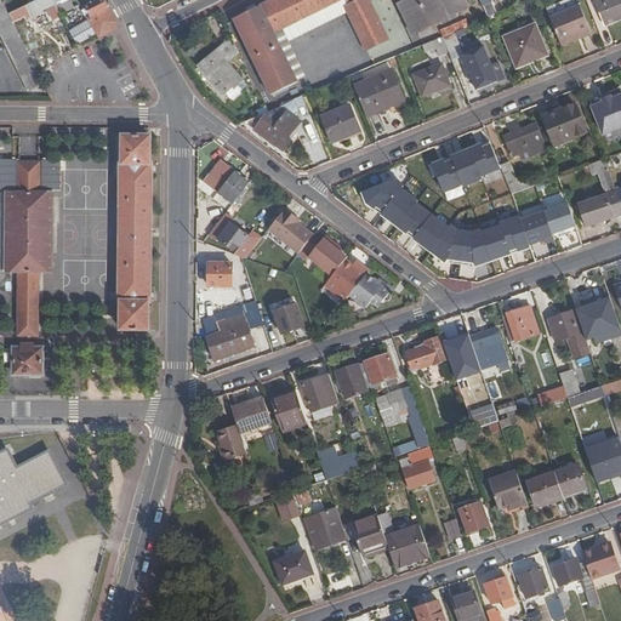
[(0,0),(0,34),(29,92),(44,85),(43,83),(36,69),(32,58),(10,15),(1,0),(0,0)]
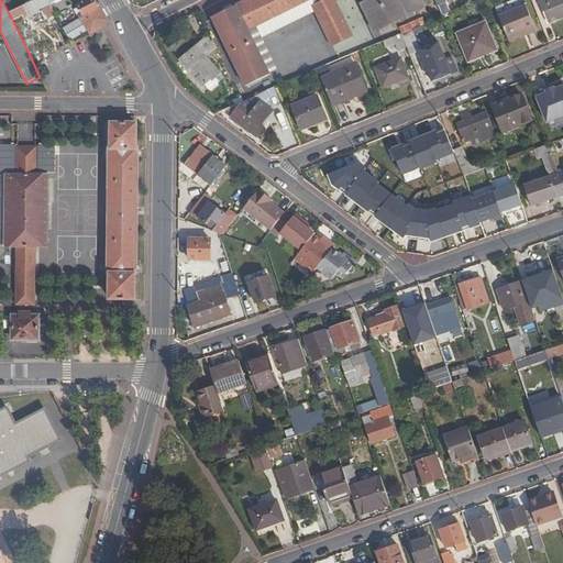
[(36,0),(9,13),(29,53),(37,48),(22,17),(44,6),(51,20),(56,17),(55,14),(51,7),(47,0),(36,0)]
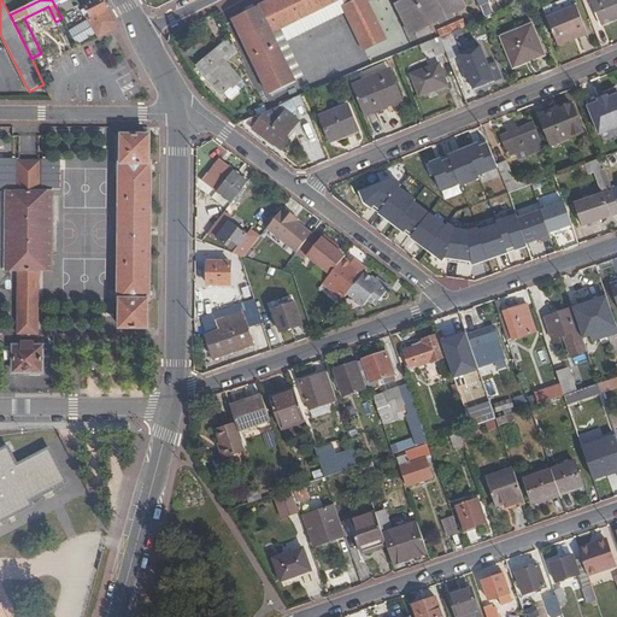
[(112,31),(115,22),(101,0),(99,0),(86,6),(90,16),(87,17),(99,37),(112,31)]
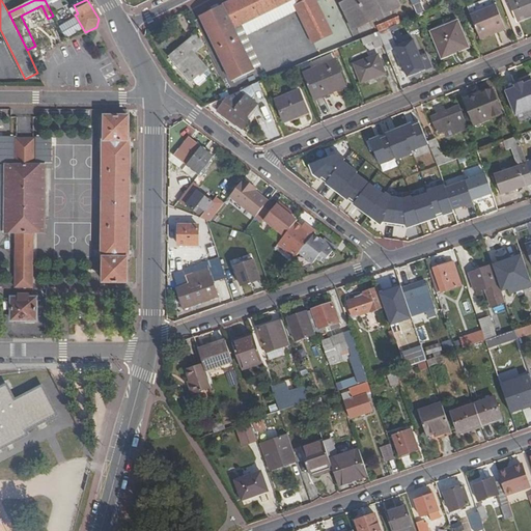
[(234,0),(202,17),(234,82),(256,72),(235,28),(244,25),(292,0),(296,0),(297,3),(294,4),(314,44),(332,35),(317,6),(314,0),(234,0)]
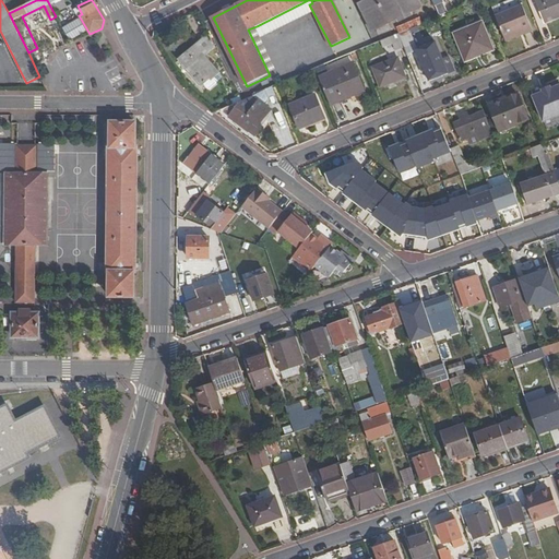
[(370,31),(397,18),(399,21),(412,15),(409,11),(419,7),(417,2),(415,3),(412,1),(411,0),(367,0),(358,4),(370,31)]
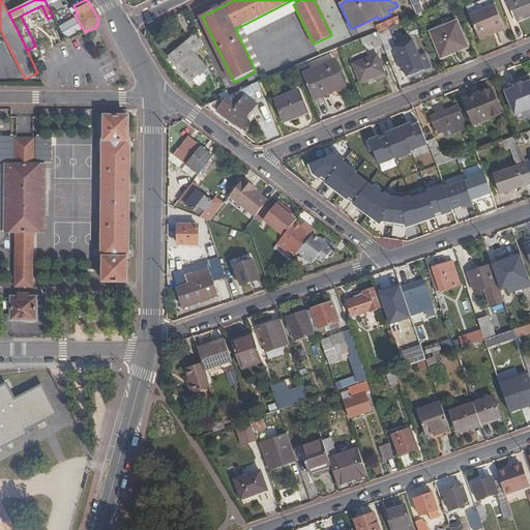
[(409,0),(412,5),(414,4),(419,15),(425,11),(419,0),(409,0)]
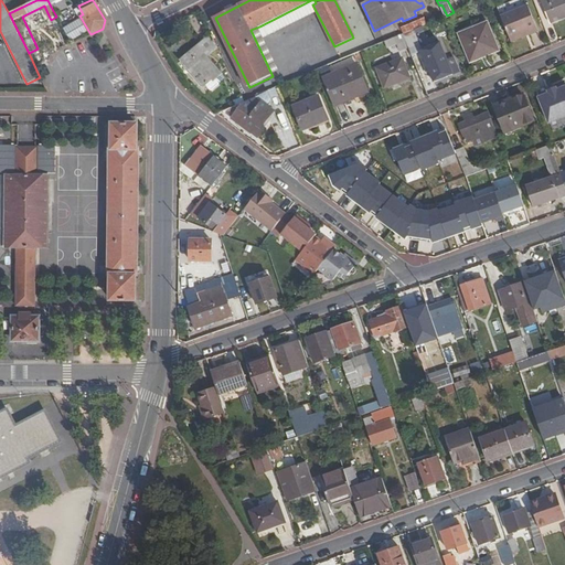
[(483,0),(491,16),(511,7),(508,0),(483,0)]
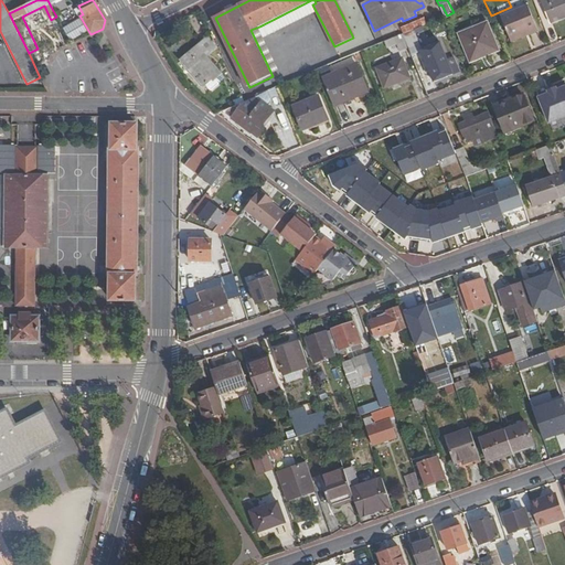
[(548,23),(564,17),(564,0),(544,0),(540,2),(548,23)]
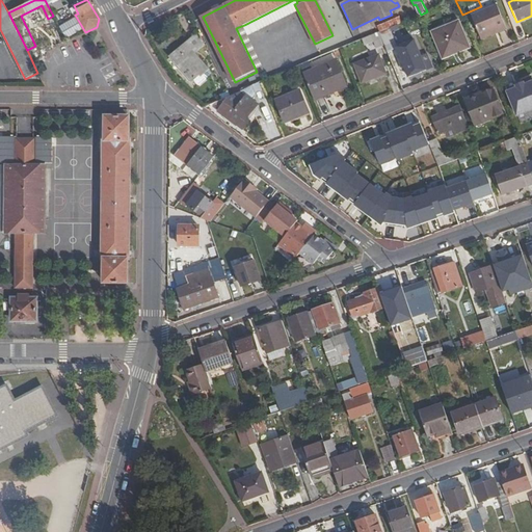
[(50,5),(48,6),(52,14),(56,11),(63,7),(59,1),(50,5)]
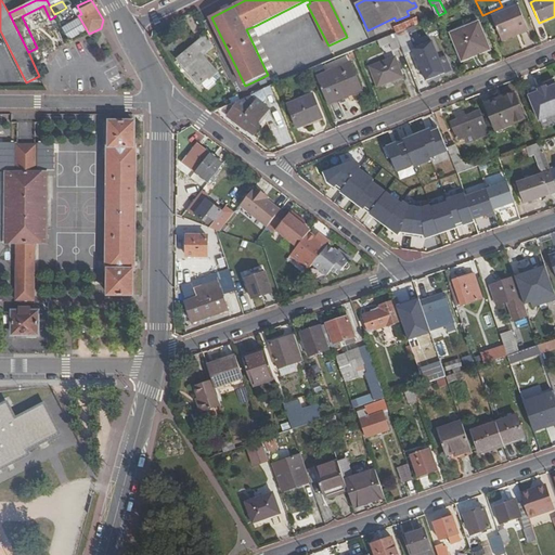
[(491,18),(500,38),(518,30),(520,35),(529,30),(518,7),(491,18)]
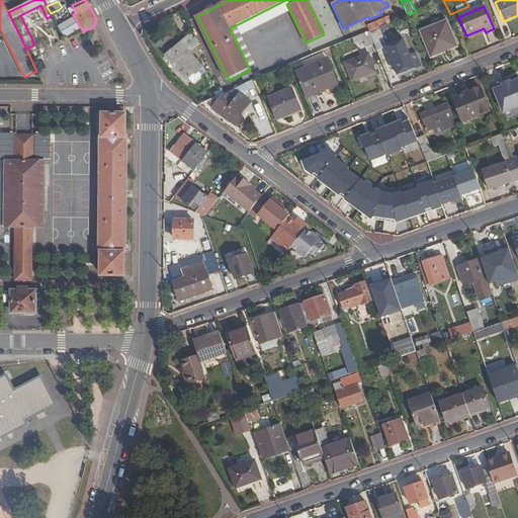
[(51,13),(52,15),(57,24),(61,22),(55,11),(51,13)]
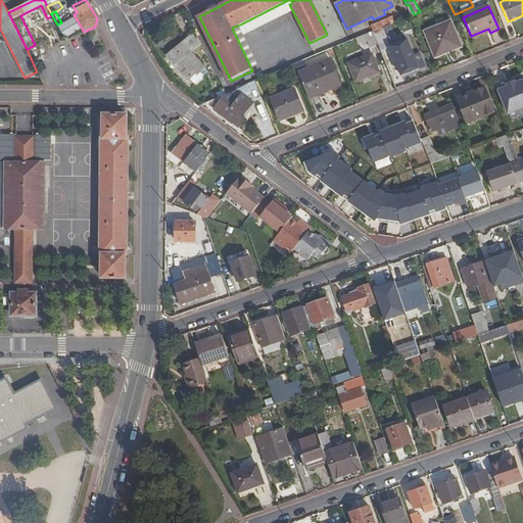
[(75,16),(60,26),(67,38),(83,30),(75,16)]
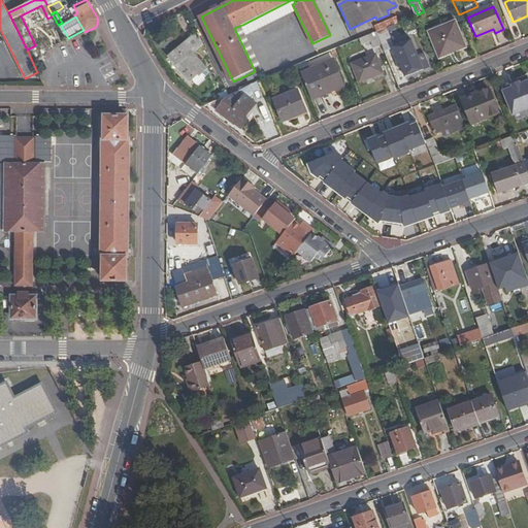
[(413,17),(400,22),(403,29),(416,24),(413,17)]
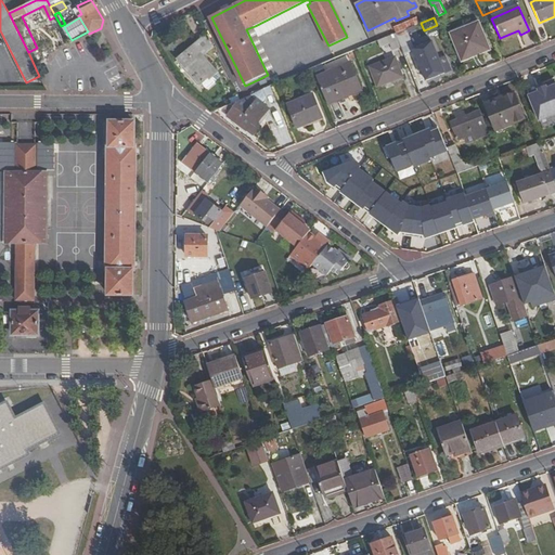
[(477,25),(451,36),(462,63),(489,52),(477,25)]
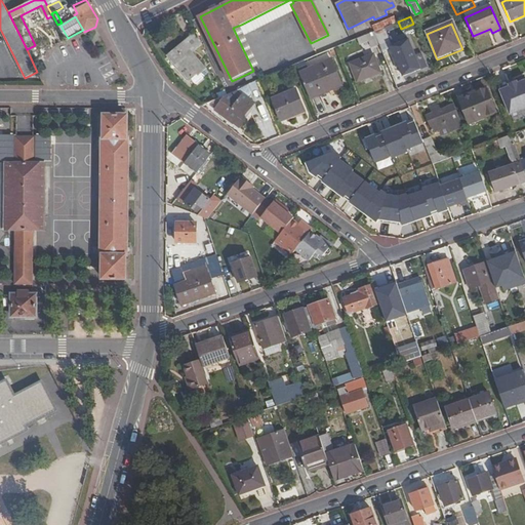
[(233,28),(253,71),(261,68),(241,25),(233,28)]
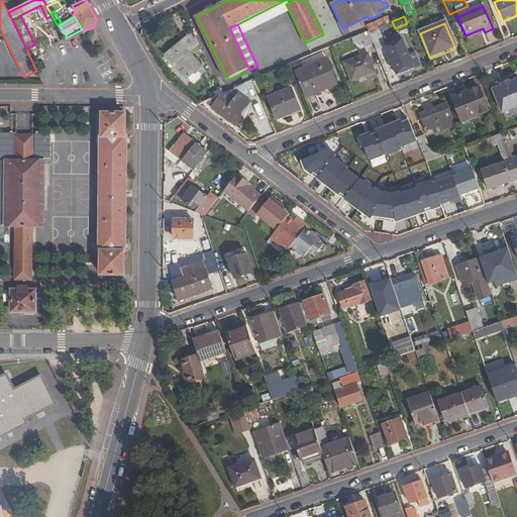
[(368,32),(372,43),(375,52),(384,47),(376,28),(368,32)]
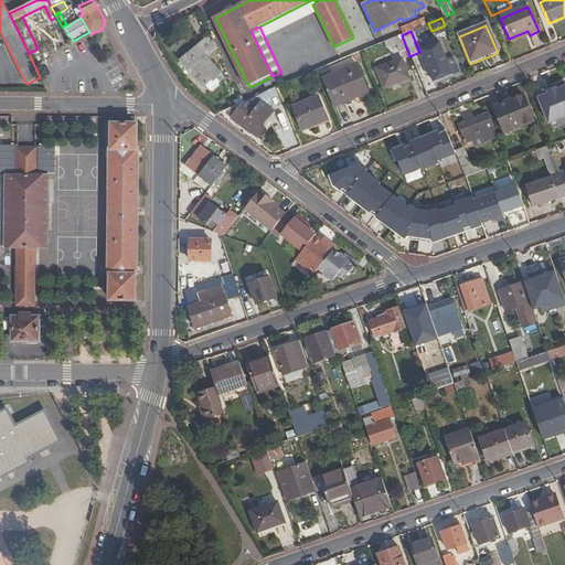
[(528,31),(509,39),(511,43),(530,35),(528,31)]
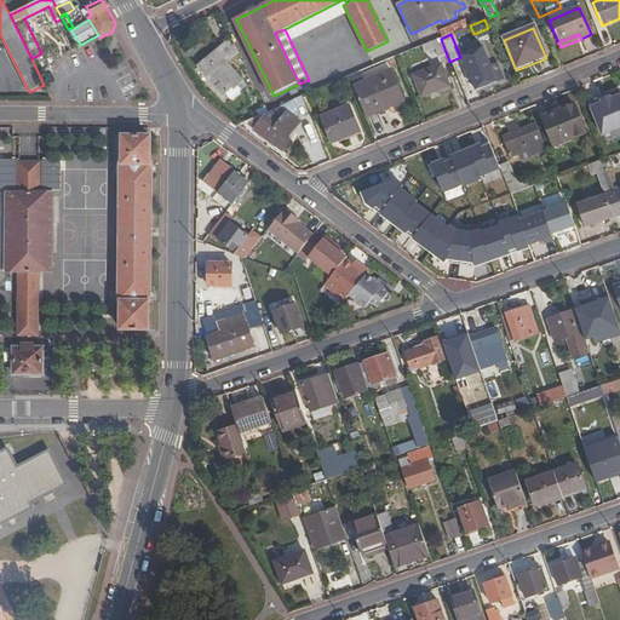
[(224,62),(239,51),(231,38),(199,64),(224,93),(234,86),(235,87),(242,81),(224,62)]
